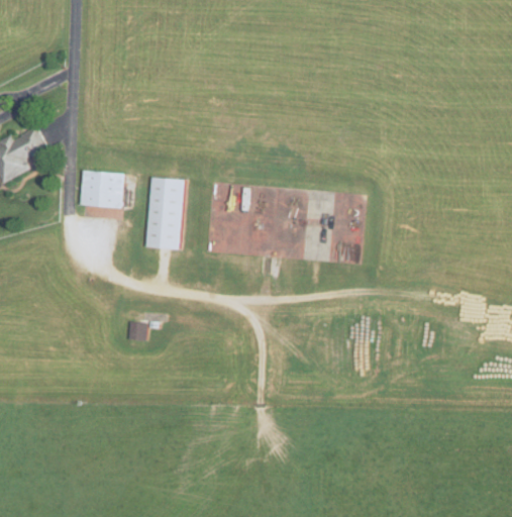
[(29,169),(24,159),(46,147),(36,126),(13,138),(10,133),(0,138),(0,178),(2,182),(29,169)]
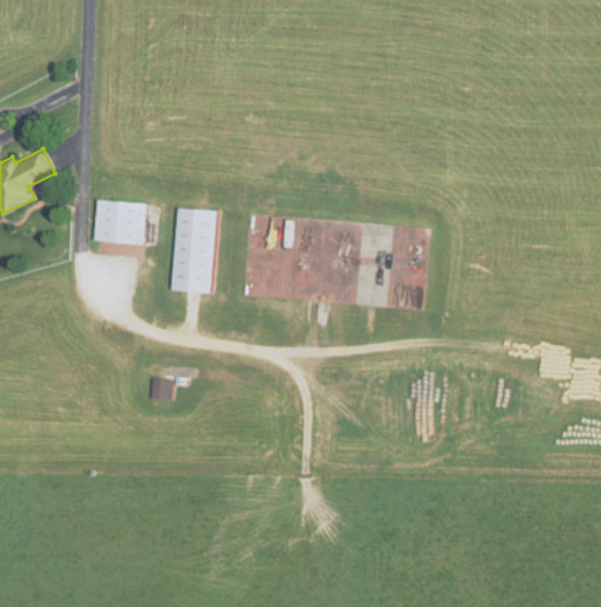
[(146,203),(96,200),(95,241),(145,243),(146,203)]
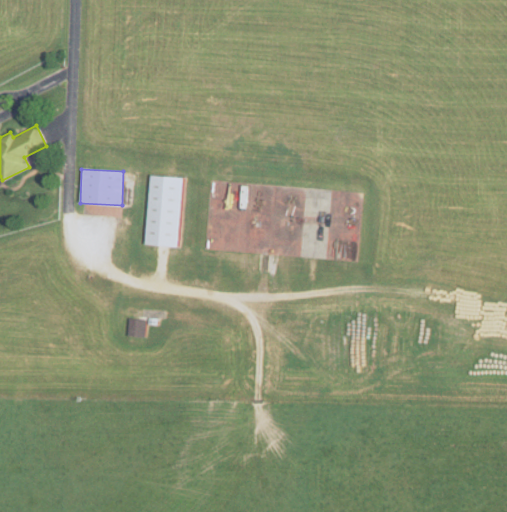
[(145,244),(178,246),(182,177),(149,175),(145,244)]
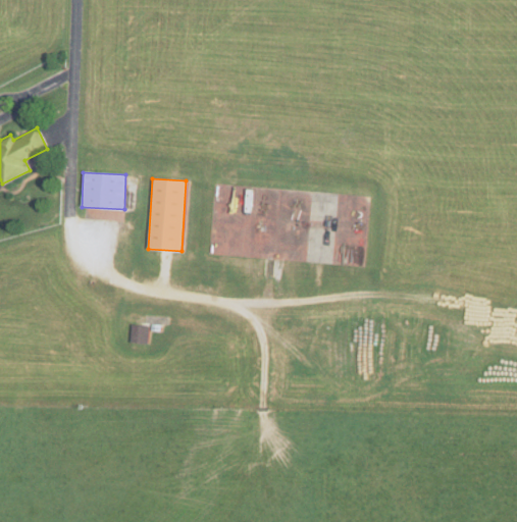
[(81,217),(119,222),(120,211),(83,206),(81,217)]
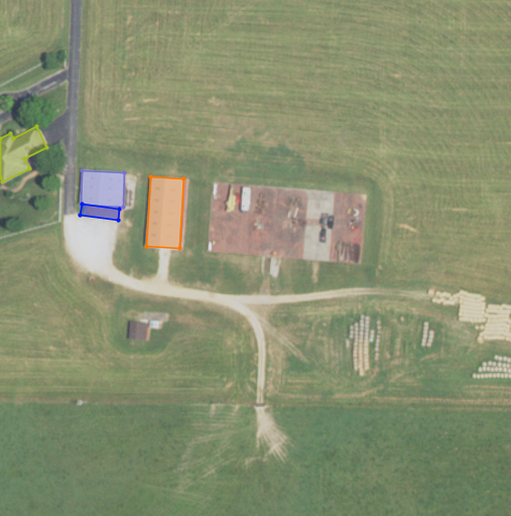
[(146,323),(129,320),(127,338),(144,340),(146,323)]
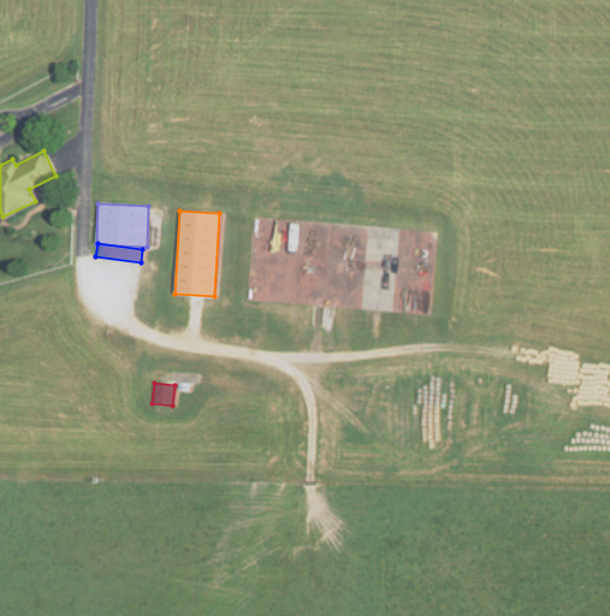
All buildings are outlined.
